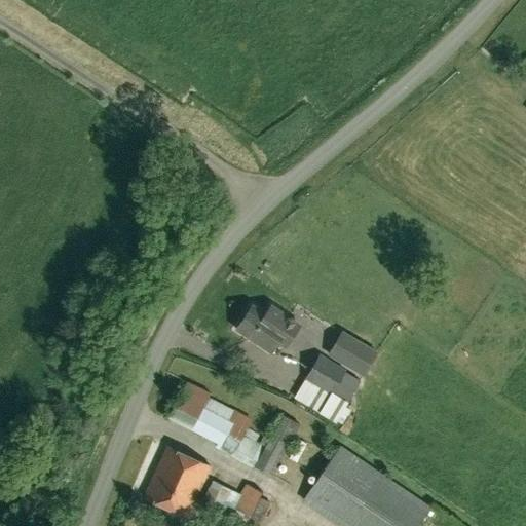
[(271,352),(278,342),(286,346),(297,330),(287,323),(290,317),(272,305),(266,313),(253,305),(237,329),(271,352)]
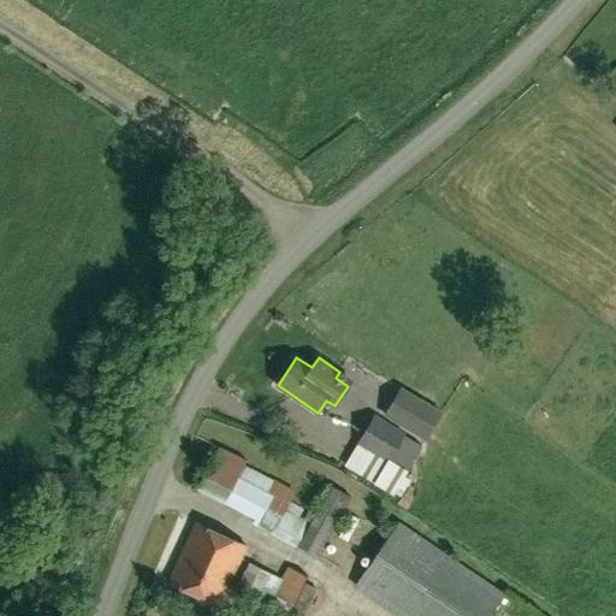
[(383,416),(426,440),(443,412),(400,388),(383,416)]
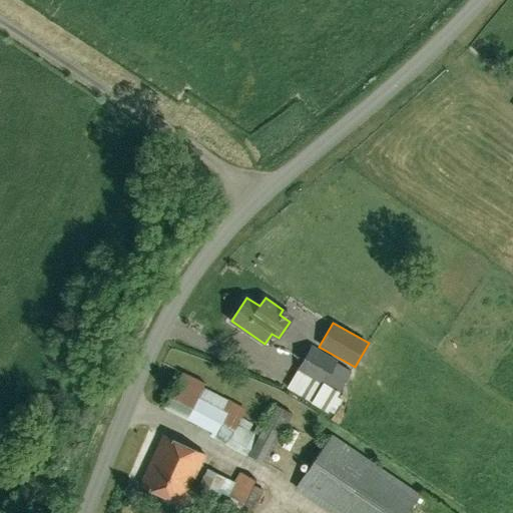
[(328,413),(328,411),(354,371),(313,346),(288,388),(328,413)]
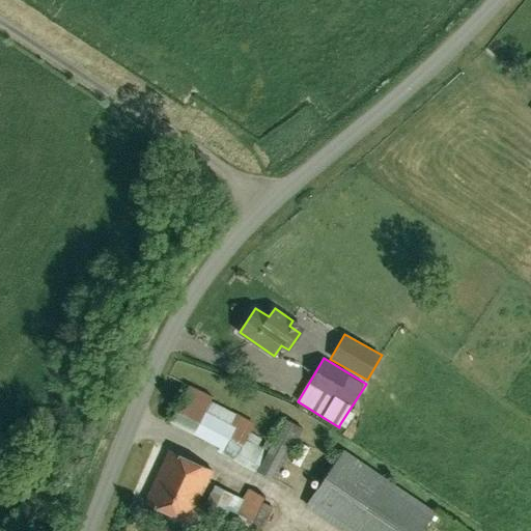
[(286,418),(274,443),(266,439),(261,448),(250,443),(254,434),(252,428),(255,423),(239,415),(236,419),(208,406),(213,398),(189,386),(171,421),(221,446),(219,450),(277,479),(303,426),(286,418)]
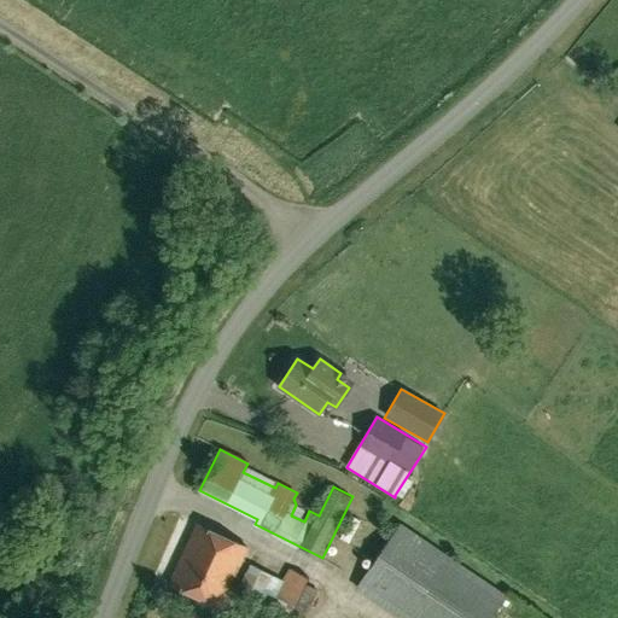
[(403,617),(491,617),(507,595),(400,524),(357,587),(403,617)]
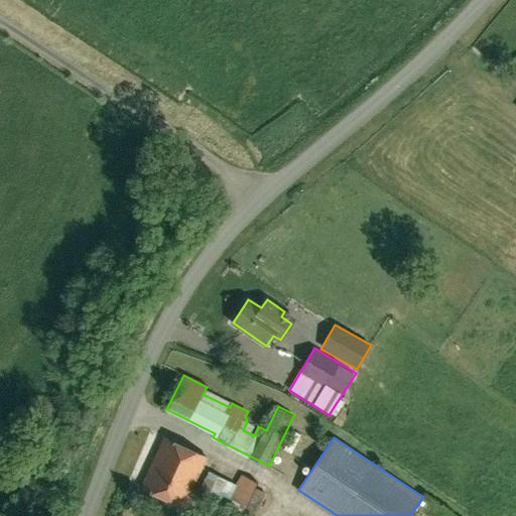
[(189,496),(207,458),(162,438),(140,489),(184,507),(197,513),(201,502),(189,496)]
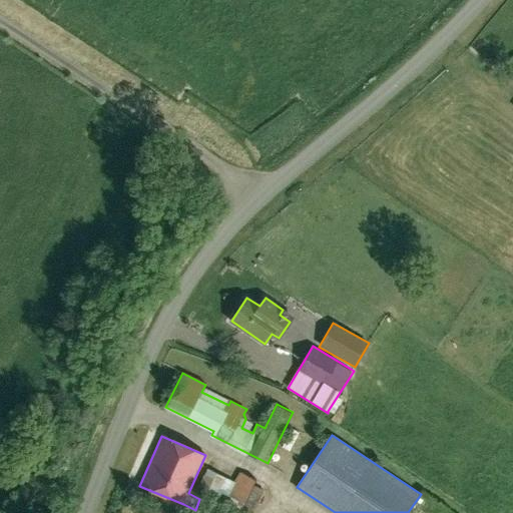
[(250,475),(234,467),(228,477),(203,464),(193,482),(221,497),(225,490),(239,497),(250,475)]
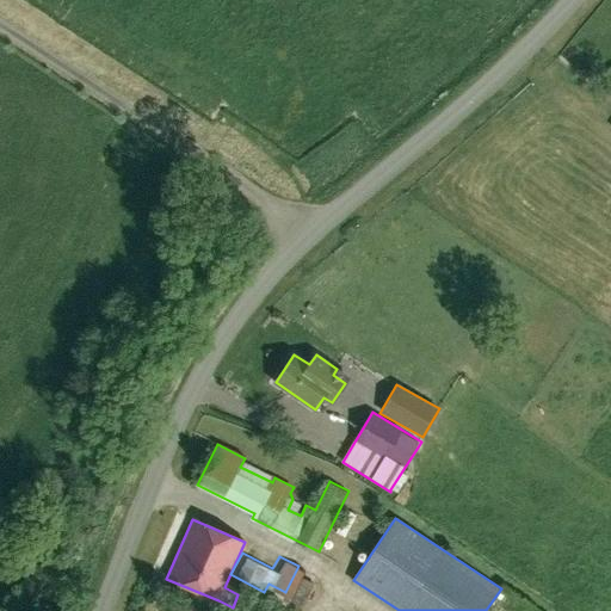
All buildings are outlined.
